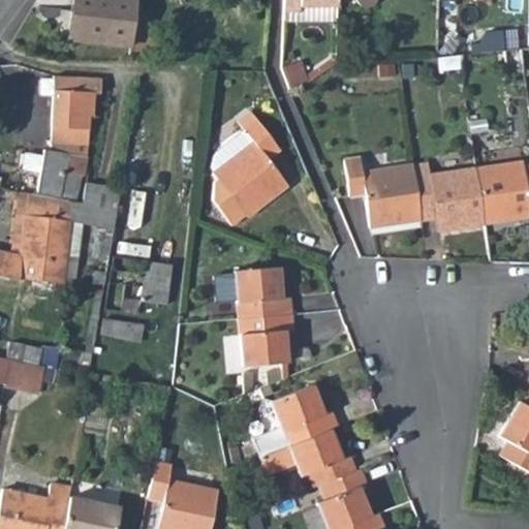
[(67,0),(64,37),(127,43),(131,0),(67,0)]
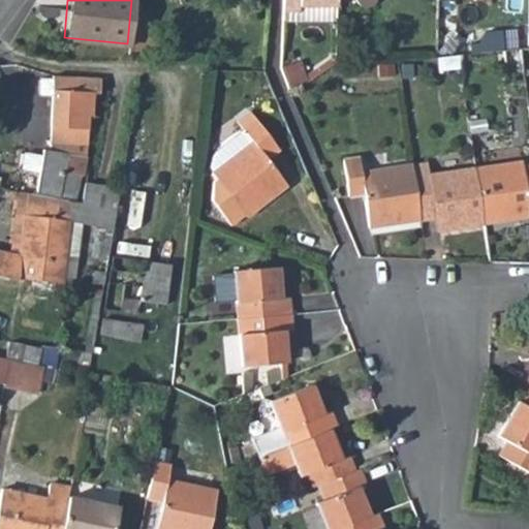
[(302,6),(338,8),(338,4),(337,0),(281,0),(281,12),(302,12),(302,6)]
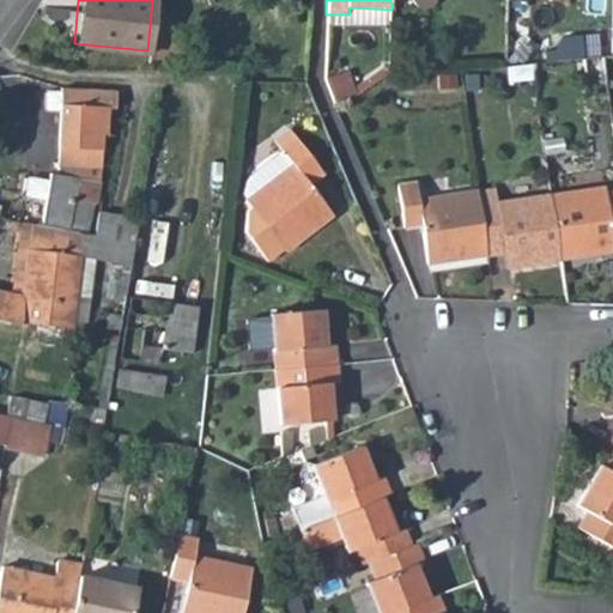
[(435,0),(390,0),(392,5),(413,5),(417,10),(420,12),(424,13),(428,13),(432,11),(435,6),(436,1),(435,0)]
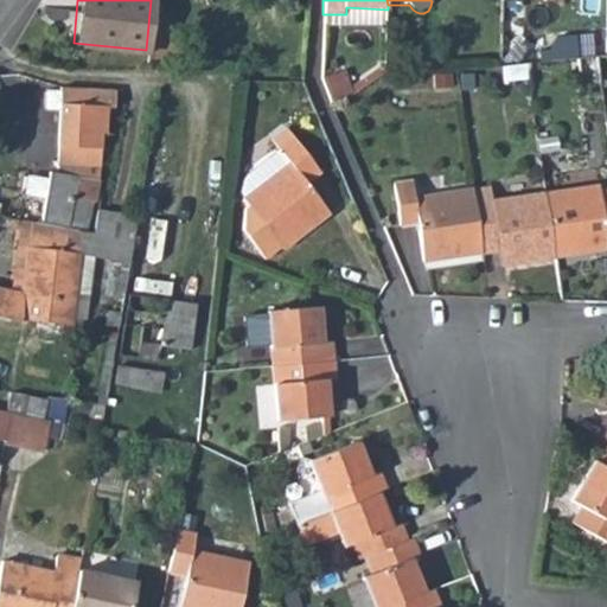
[(332,96),(355,89),(347,69),(326,76),(332,96)]
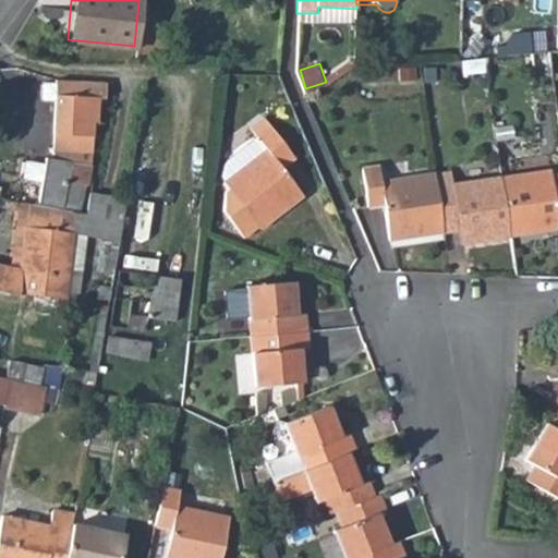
[(105,82),(56,80),(55,83),(41,82),(41,98),(55,99),(53,156),(92,162),(92,123),(96,122),(97,99),(105,99),(105,82)]
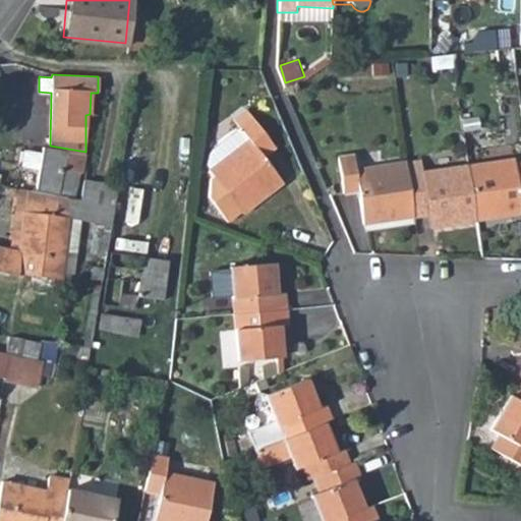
[(208,173),(207,174),(212,180),(205,186),(204,197),(226,224),(239,213),(240,215),(282,181),(263,156),(273,147),(243,109),(231,119),(238,127),(248,139),(208,173)]
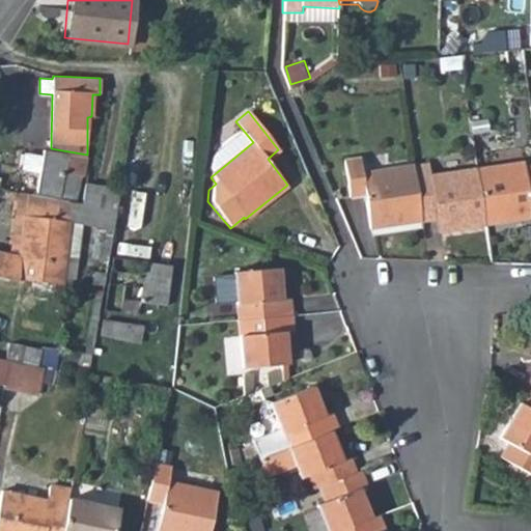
[(206,171),(212,176),(253,142),(243,130),(213,156),(206,171)]
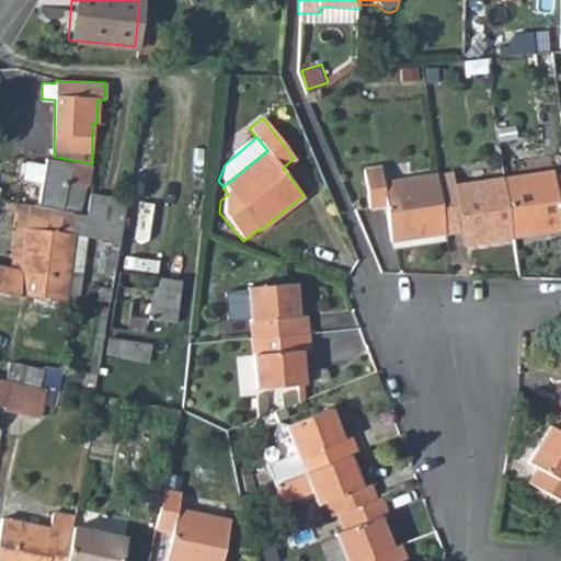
[(88,187),(92,163),(54,157),(53,161),(47,160),(45,169),(26,165),(23,182),(43,185),(39,204),(80,212),(83,187),(88,187)]
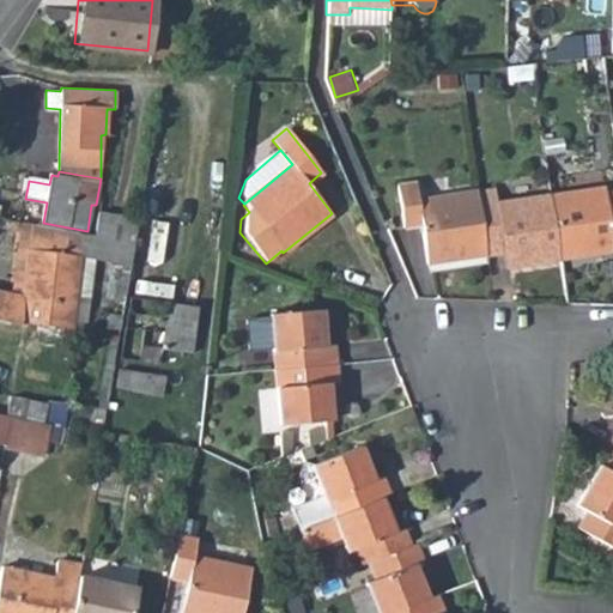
[(434,271),(493,261),(484,195),(426,205),(422,189),(401,192),(410,234),(428,230),(434,271)]
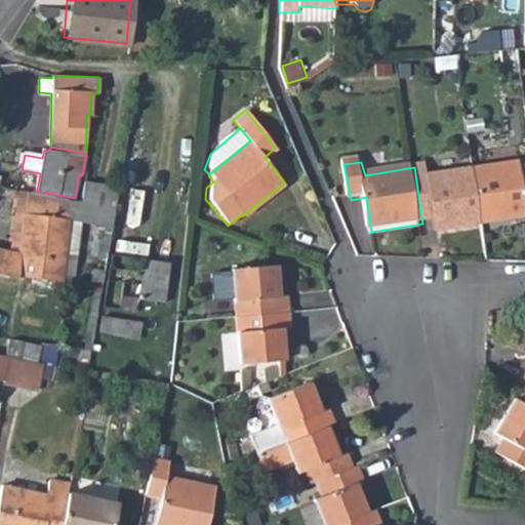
[(524,166),(523,167),(521,163),(475,170),(483,225),(524,217),(524,166)]
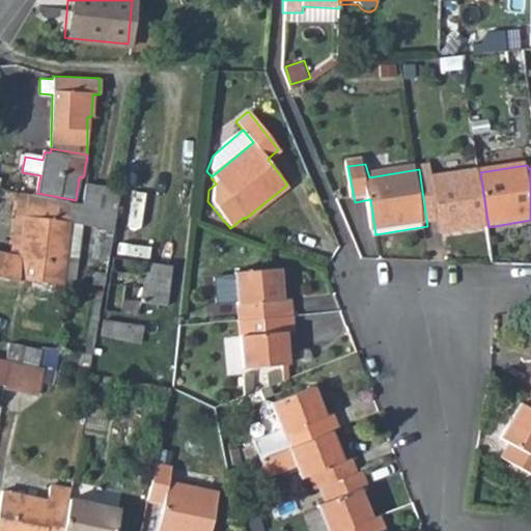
[(444,234),(488,227),(480,172),(438,179),(436,167),(419,169),(427,226),(443,223),(444,234)]
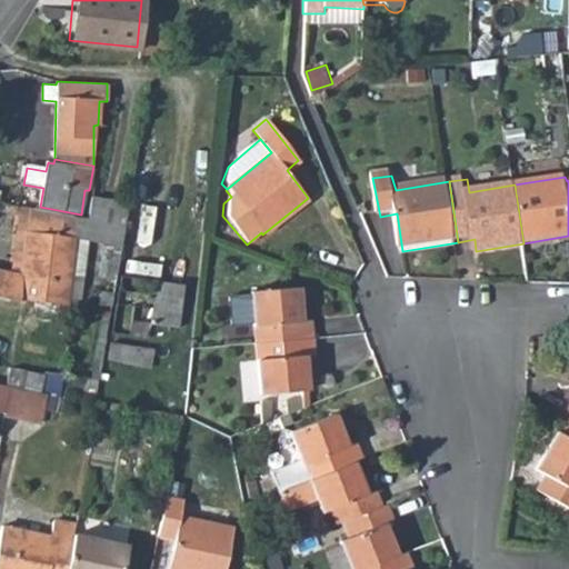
[(89,242),(121,247),(128,203),(91,198),(88,220),(30,210),(22,277),(10,275),(0,271),(0,300),(21,307),(22,303),(81,311),(89,242)]
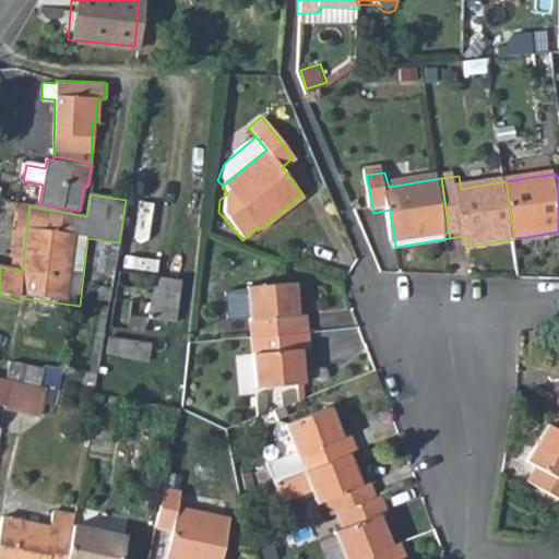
[(0,212),(16,215),(19,204),(0,200),(0,212)]
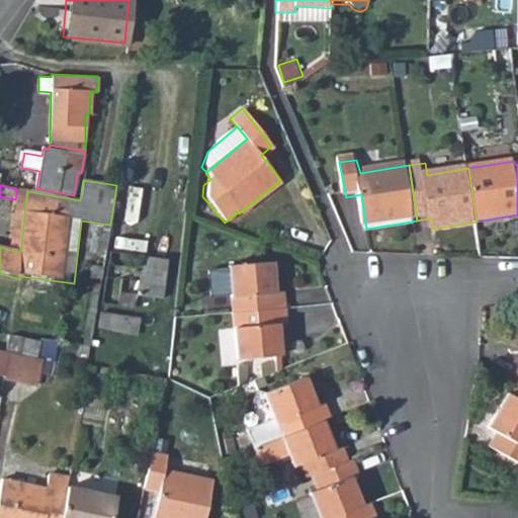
[(15,199),(9,250),(20,252),(27,191),(17,189),(15,199)]
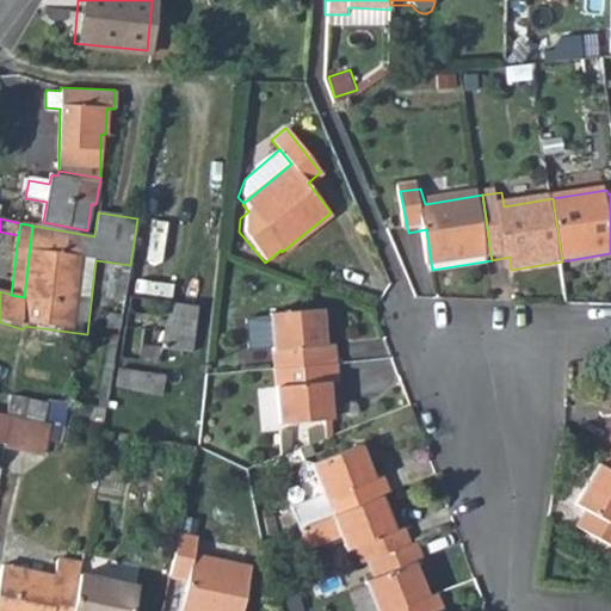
[(161,307),(159,327),(192,331),(193,310),(161,307)]
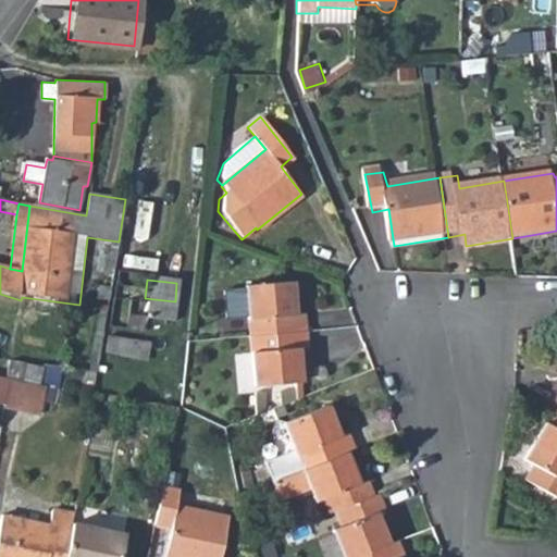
[(244,286),(249,337),(304,332),(302,314),(294,316),(291,282),(244,286)]
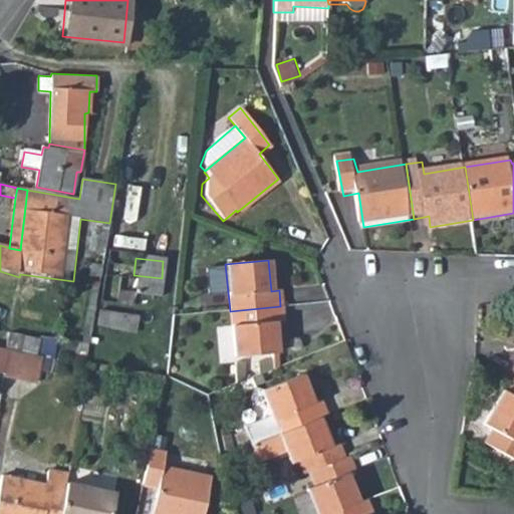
[(73,286),(68,286),(64,307),(70,308),(73,286)]
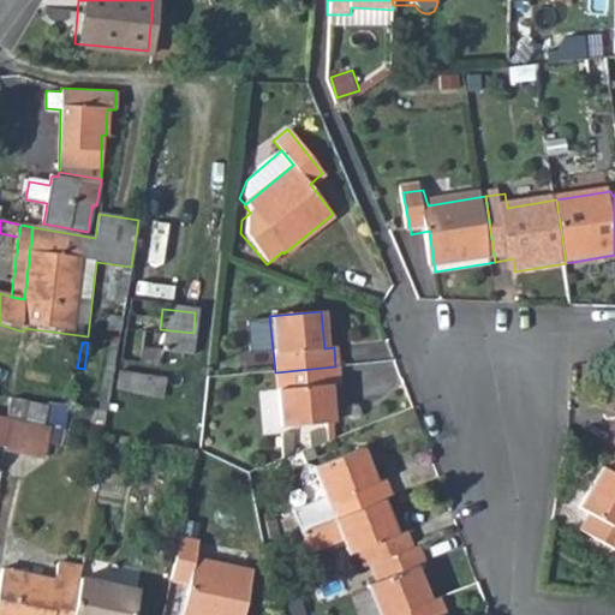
[(336,386),(335,366),(275,372),(280,428),(330,423),(328,387),(336,386)]
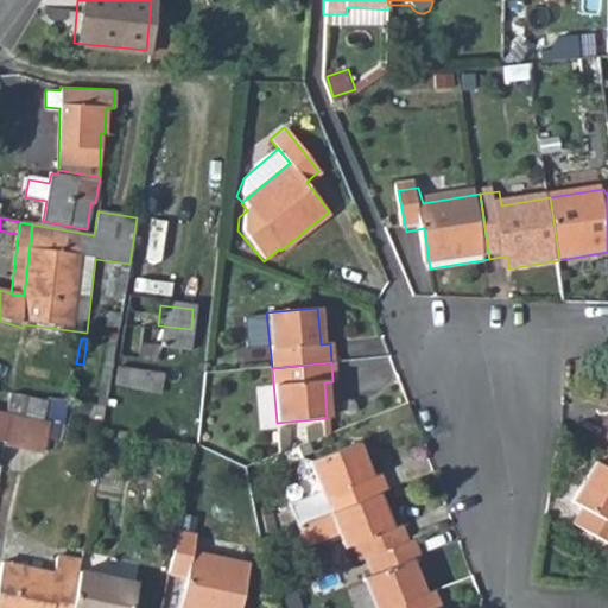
[(54,403),(50,422),(64,425),(68,405),(54,403)]
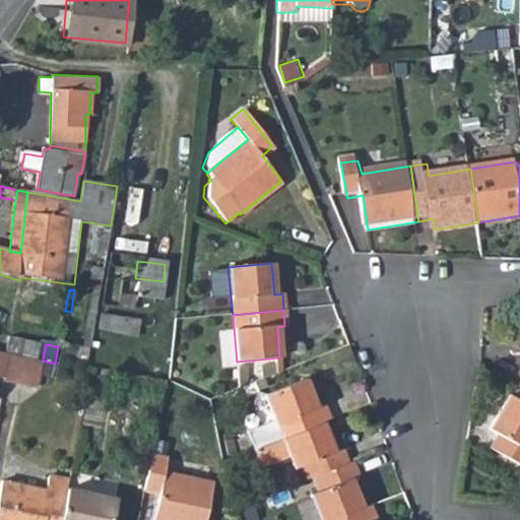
[(35,387),(40,360),(7,353),(3,376),(2,379),(35,387)]
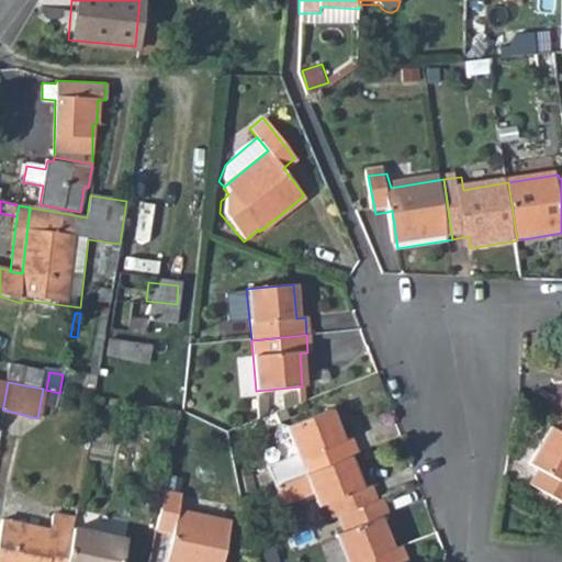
[(279,485),(307,472),(352,452),(361,448),(353,434),(346,438),(333,406),(289,426),(300,452),(270,465),(278,485),(279,485)]
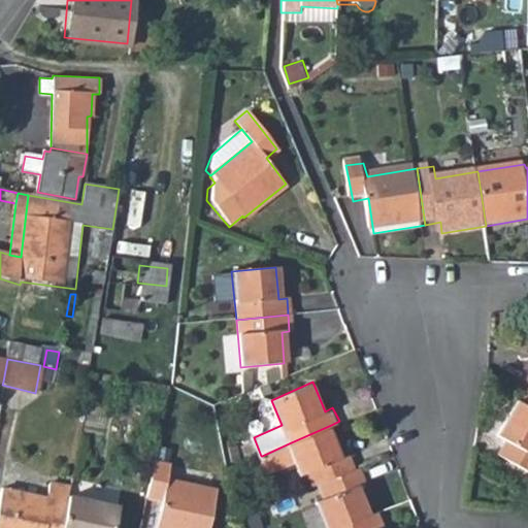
[(527,404),(523,415),(518,411),(498,449),(506,453),(499,468),(527,482),(527,404)]
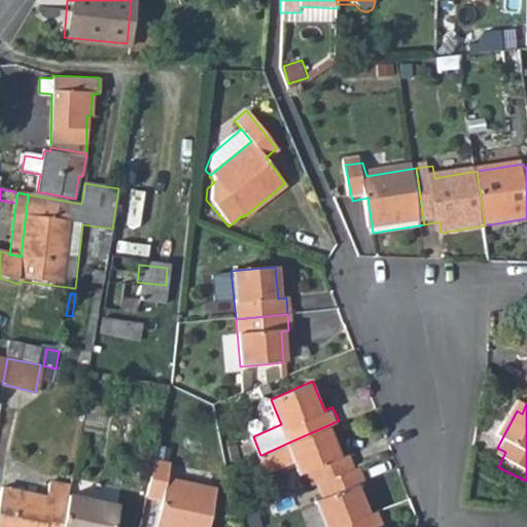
[(344,454),(330,424),(288,443),(261,455),(270,473),(297,462),(303,472),(310,469),(316,483),(320,481),(356,464),(351,450),(344,454)]
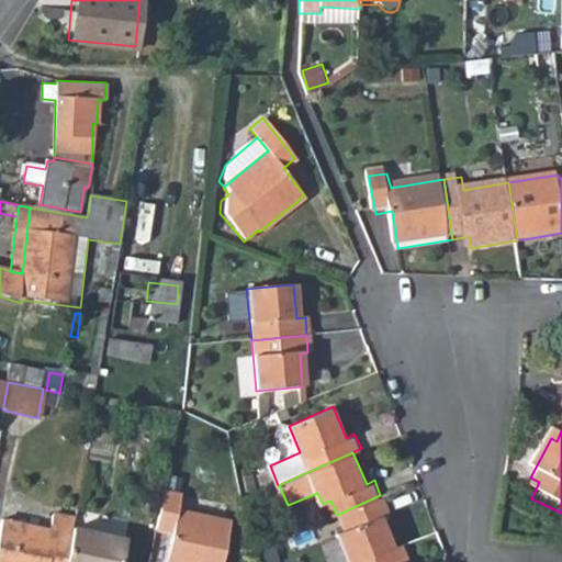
[(150,493),(167,496),(171,469),(155,467),(150,493)]
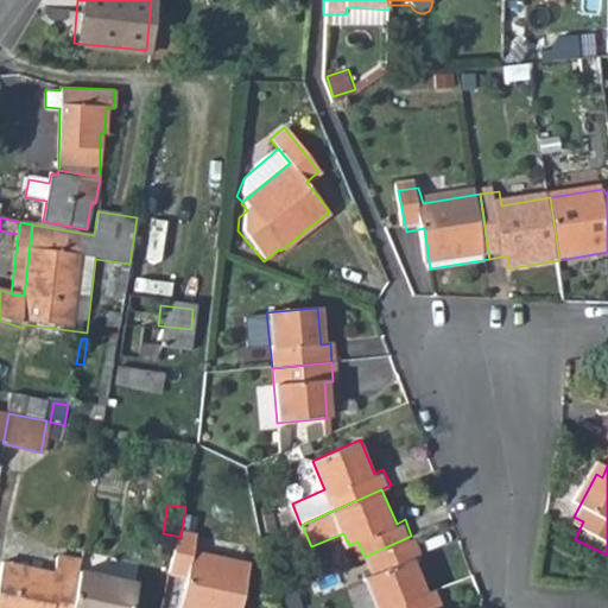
[(426,551),(417,533),(411,536),(369,555),(378,572),(368,576),(381,607),(386,607),(432,587),(418,556),(426,551)]
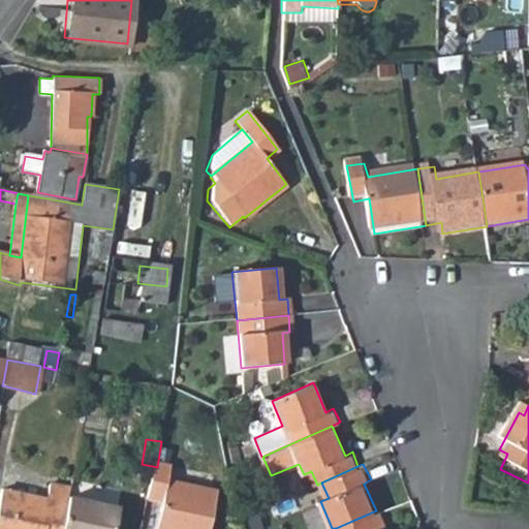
[(173,470),(157,468),(151,504),(165,506),(161,528),(214,528),(220,493),(170,485),(173,470)]
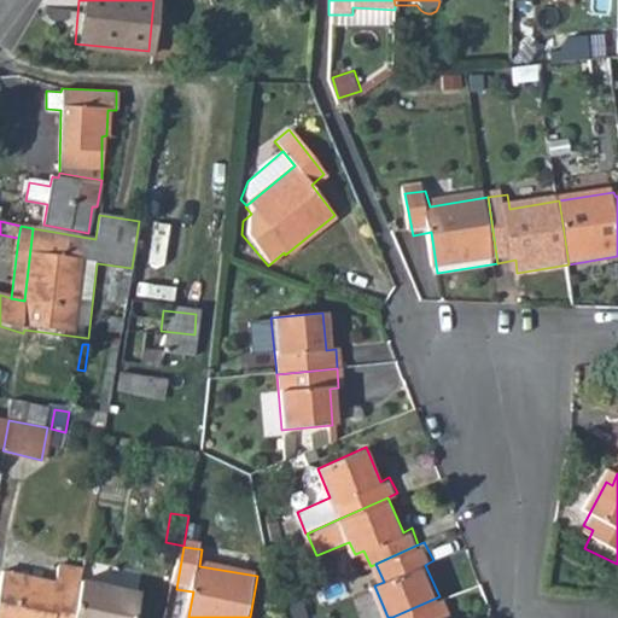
[(0,586),(0,617),(73,617),(80,588),(82,571),(66,567),(63,587),(3,575),(0,586)]
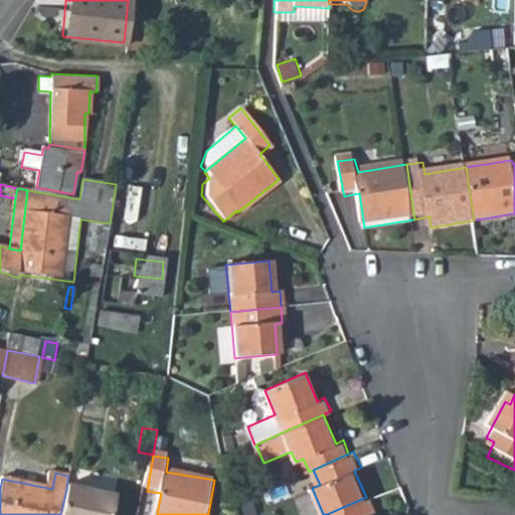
[(114,514),(118,500),(66,490),(60,514),(114,514)]
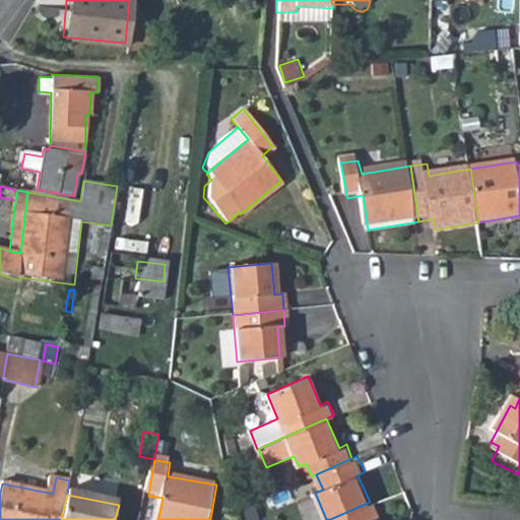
[(383,515),(377,500),(370,502),(330,519),(376,519),(383,515)]
